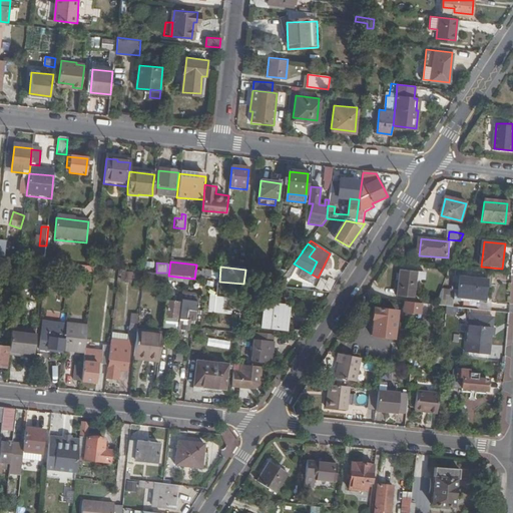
[(414,299),(417,272),(401,270),(398,297),(414,299)]
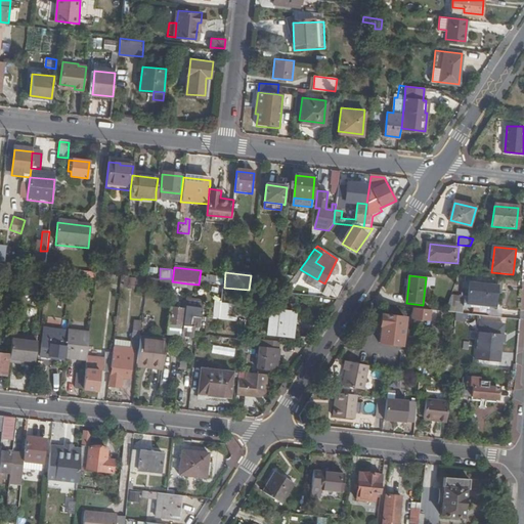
[(119,288),(120,277),(112,277),(111,287),(119,288)]
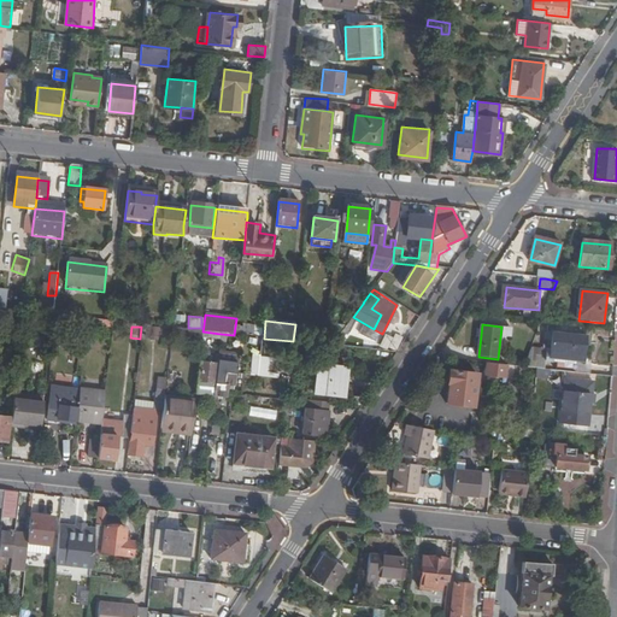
[(587,338),(587,341),(592,341),(593,333),(546,327),(542,359),(544,359),(547,359),(548,351),(551,351),(553,334),(587,338)]
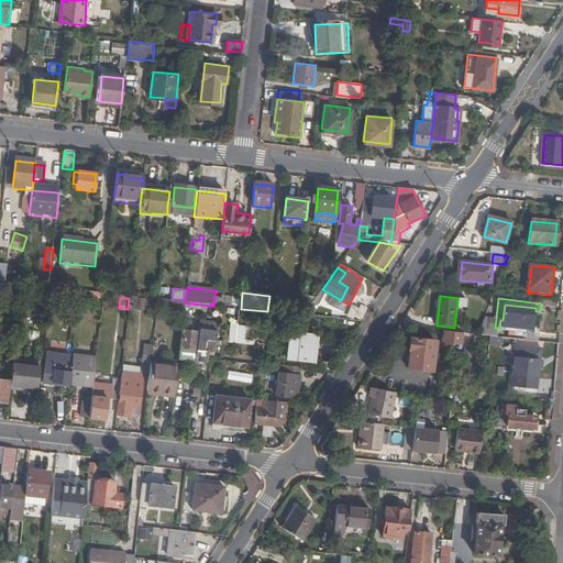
[(143,310),(144,301),(136,300),(135,310),(143,310)]
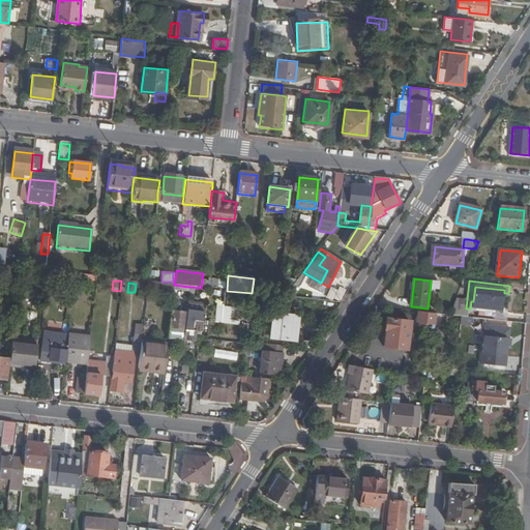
[(174,291),(174,285),(149,283),(148,288),(174,291)]
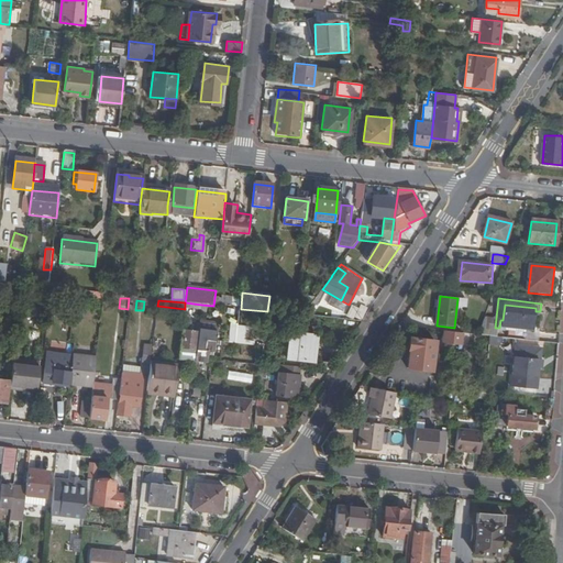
[(200,311),(201,305),(185,302),(185,309),(184,310),(200,311)]
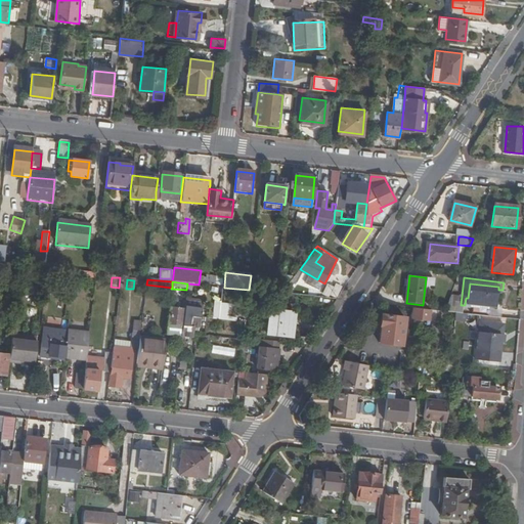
[(330,296),(334,287),(326,284),(322,294),(330,296)]
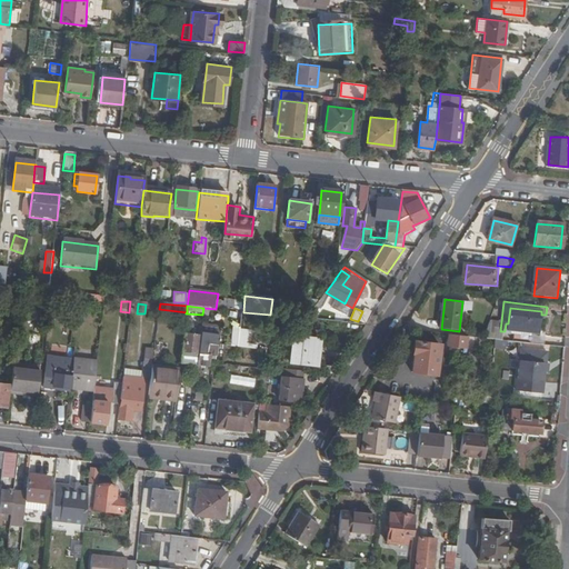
[(513,342),(530,345),(532,333),(539,333),(541,315),(541,311),(510,308),(508,323),(506,323),(505,331),(505,335),(511,336),(512,331),(515,332),(513,342)]
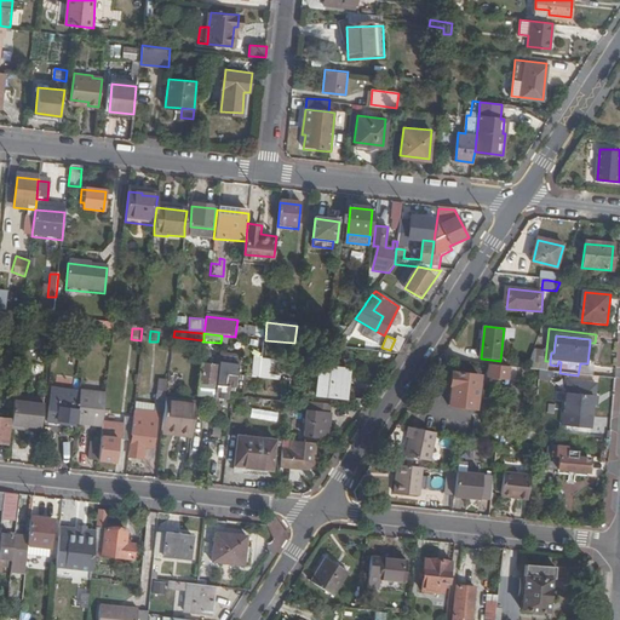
[(239,355),(219,352),(218,366),(218,374),(214,396),(228,397),(229,386),(235,386),(239,355)]
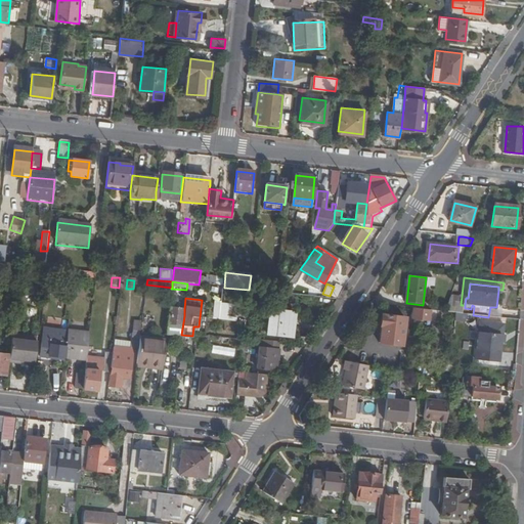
[(170,299),(169,308),(181,308),(181,300),(170,299)]
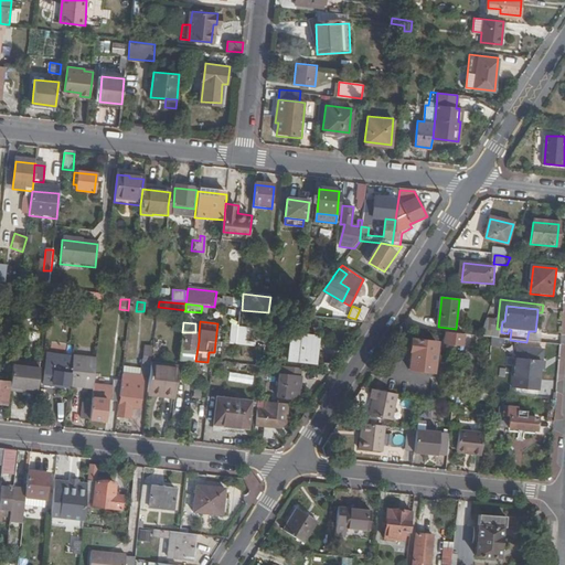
[(237,344),(245,345),(247,328),(240,327),(237,344)]
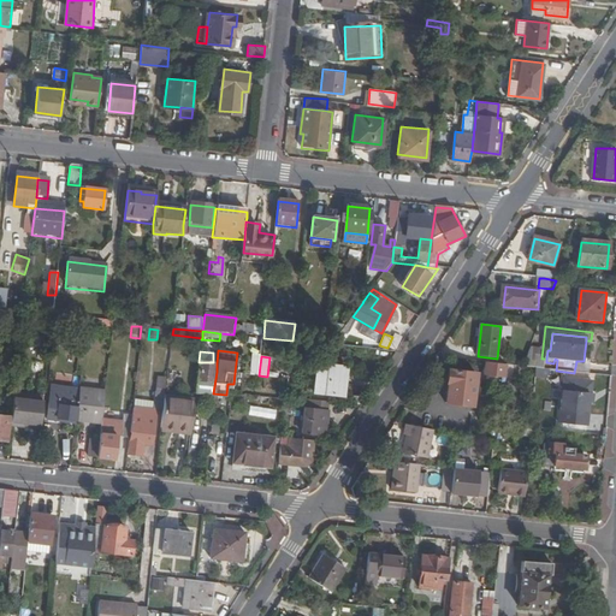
[(542,359),(527,357),(523,367),(542,369),(543,359),(542,359)]
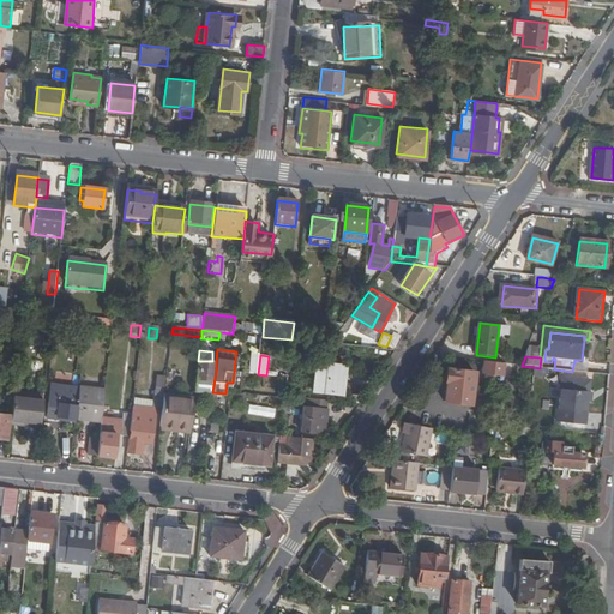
[(196,391),(212,392),(216,371),(216,362),(212,361),(198,361),(196,391)]
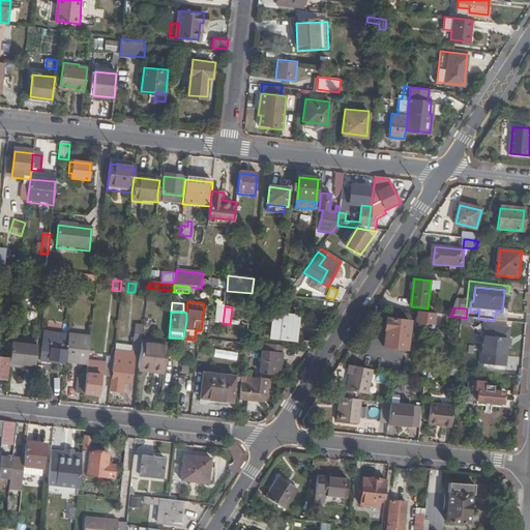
[(439,315),(412,312),(412,316),(417,316),(416,323),(435,324),(436,318),(439,318),(439,315)]
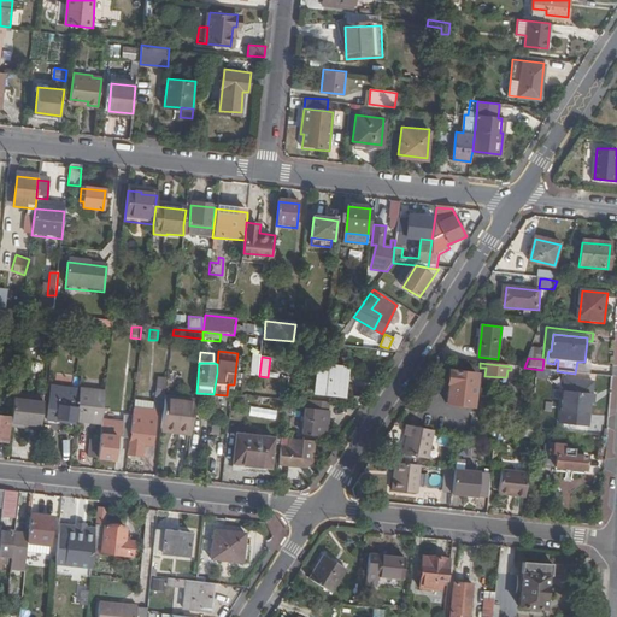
[(342,395),(346,366),(319,364),(317,393),(342,395)]
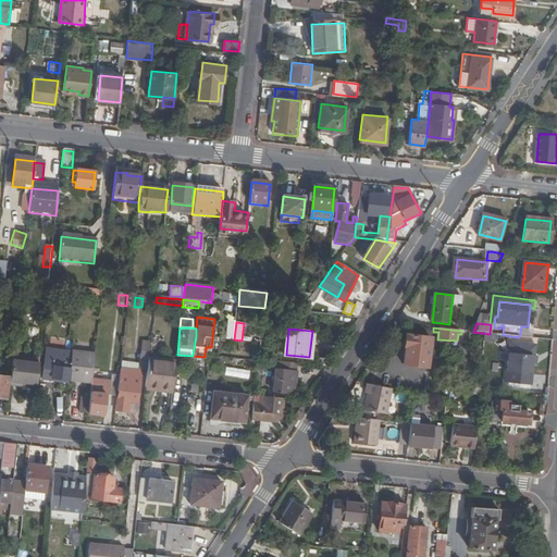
[(435,343),(435,338),(410,336),(408,348),(409,348),(408,367),(413,367),(413,371),(425,372),(426,368),(432,369),(434,347),(438,347),(438,343),(435,343)]
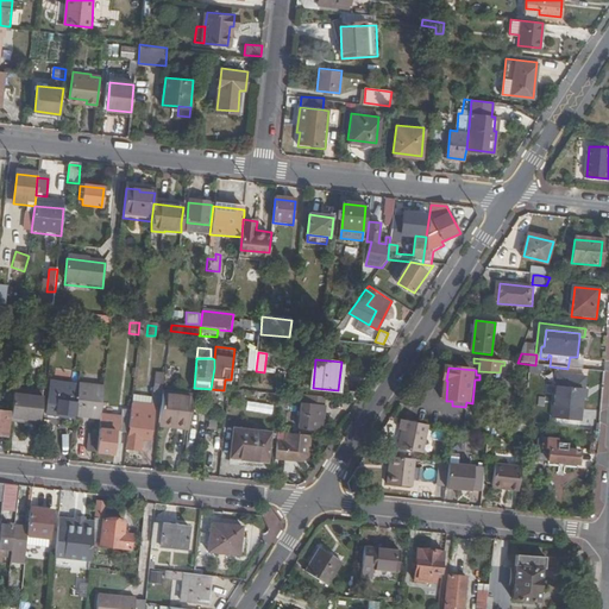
[(585,385),(557,383),(552,418),(581,420),(585,385)]
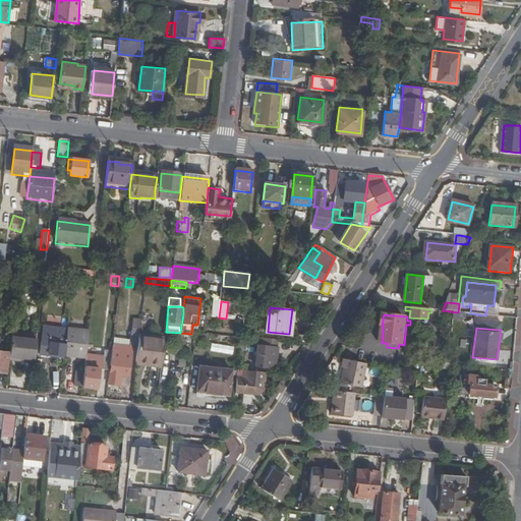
[(64,355),(64,357),(73,358),(73,356),(85,357),(87,356),(89,333),(67,331),(65,344),(64,355)]
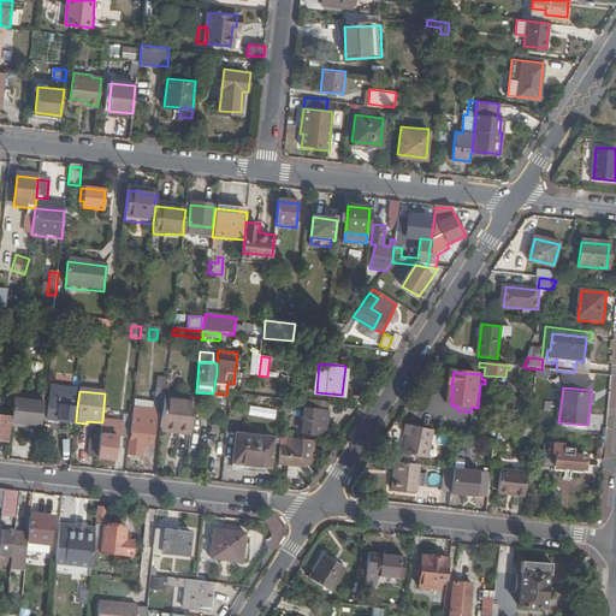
[(165,396),(166,394),(157,392),(155,410),(164,410),(165,400),(165,396)]
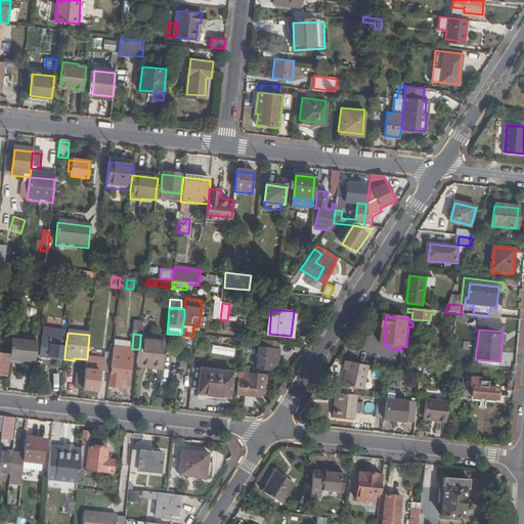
[(49,355),(64,357),(66,346),(51,344),(51,340),(47,339),(47,336),(43,335),(41,357),(49,358),(49,355)]
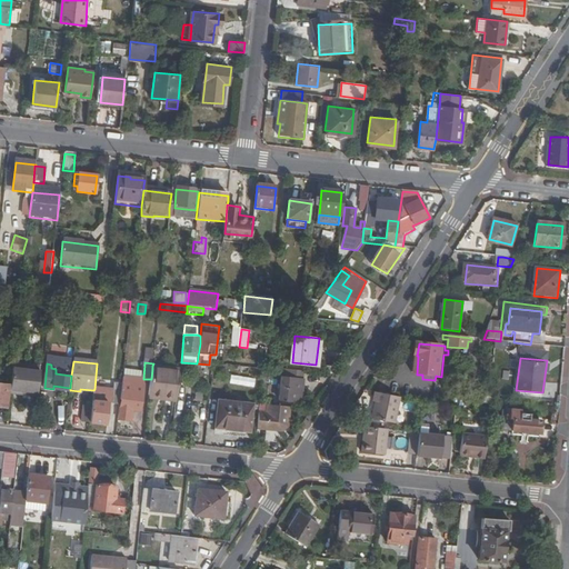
[(127,379),(137,380),(137,368),(128,367),(127,379)]
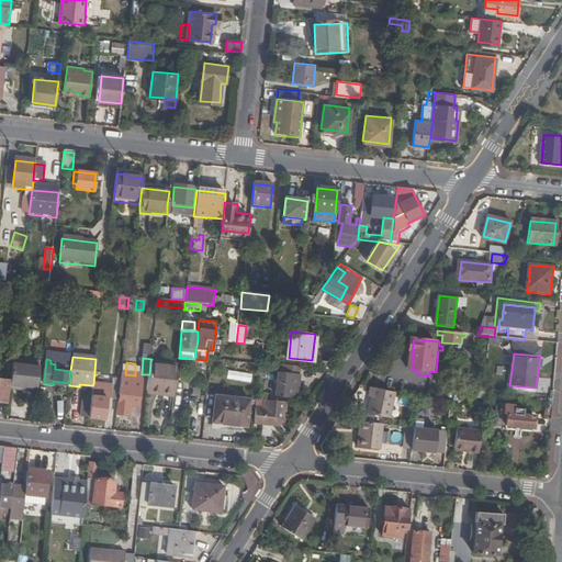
[(163,394),(175,396),(177,368),(150,364),(149,374),(148,389),(164,390),(163,394)]
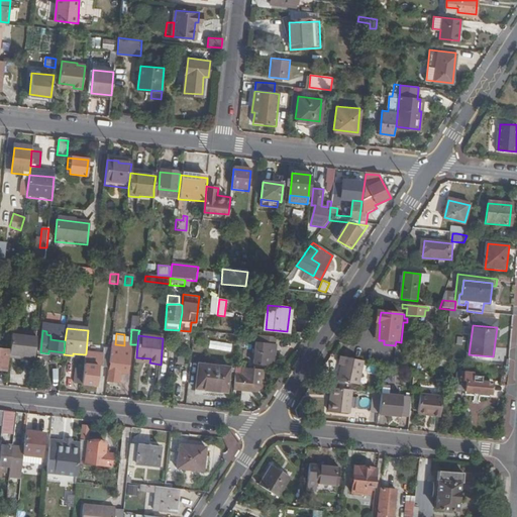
[(274,367),(278,338),(257,335),(254,366),(274,367)]
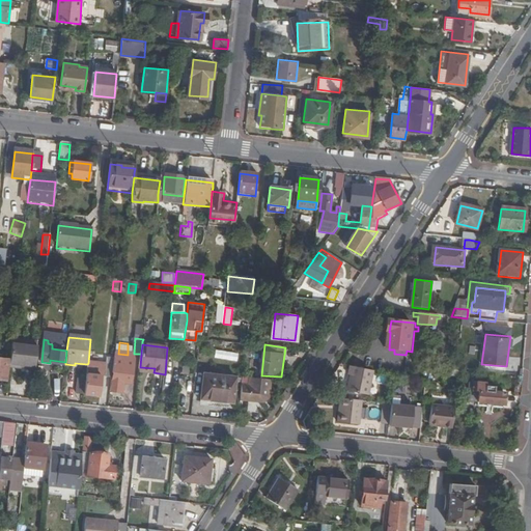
[(11,350),(9,370),(34,373),(36,353),(11,350)]
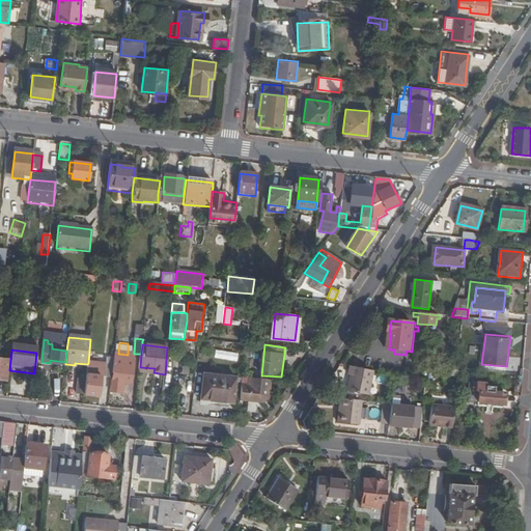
[(112,378),(111,391),(121,392),(122,383),(131,383),(134,355),(128,355),(118,354),(115,353),(114,360),(112,378)]
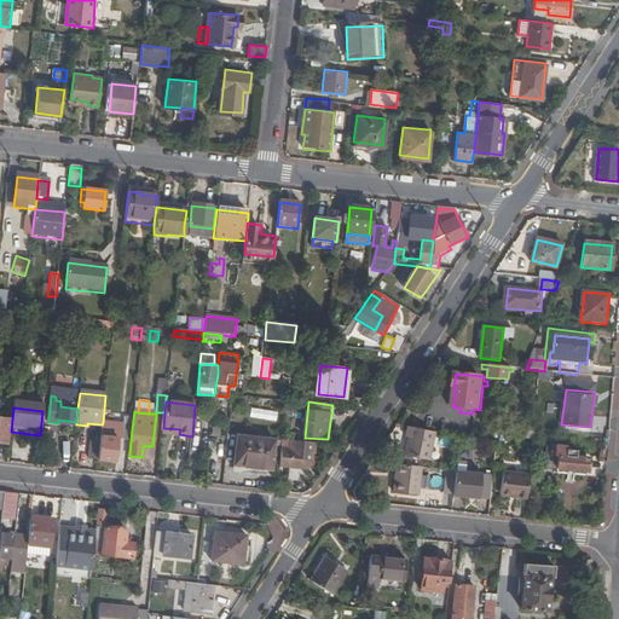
[(100,443),(98,461),(115,462),(117,439),(131,440),(133,420),(123,418),(123,426),(103,423),(102,424),(100,443)]
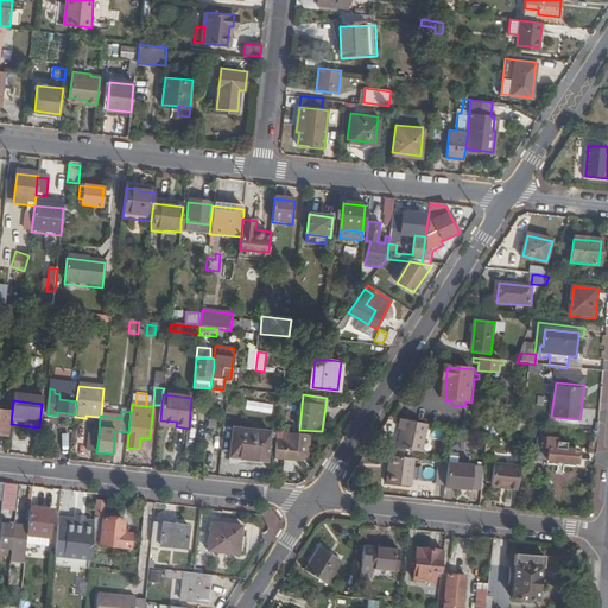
[(0,435),(7,437),(10,413),(0,412),(0,435)]
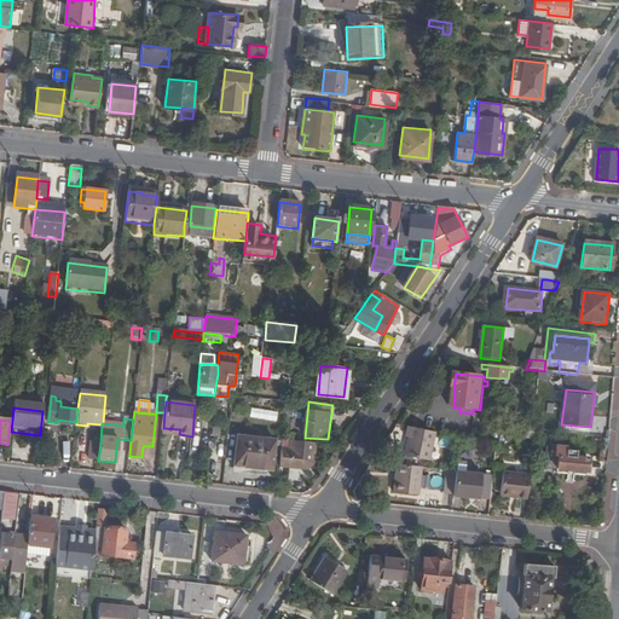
[(435,432),(410,427),(408,437),(410,438),(408,456),(429,460),(435,432)]
